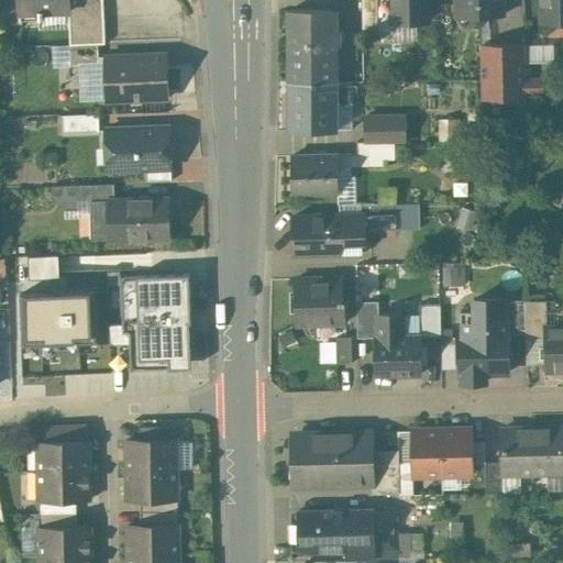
[(18,0),(19,22),(21,22),(21,20),(43,19),(43,11),(68,10),(81,10),(80,0),(18,0)]
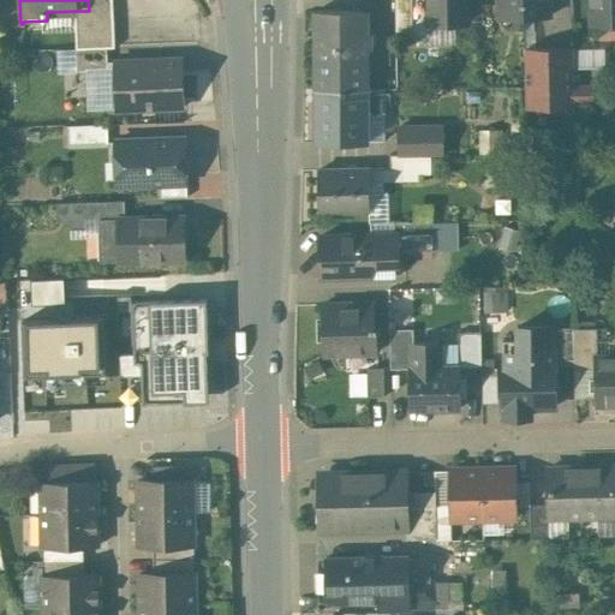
[(88,0),(89,11),(75,11),(76,49),(107,48),(114,47),(112,0),(88,0)]
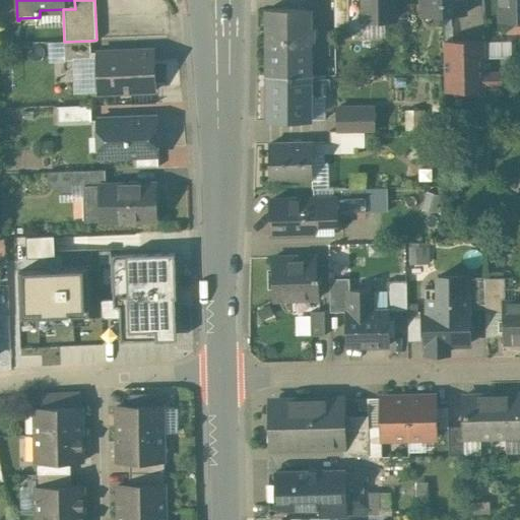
[(333,0),(334,31),(363,30),(363,19),(362,0),(333,0)]
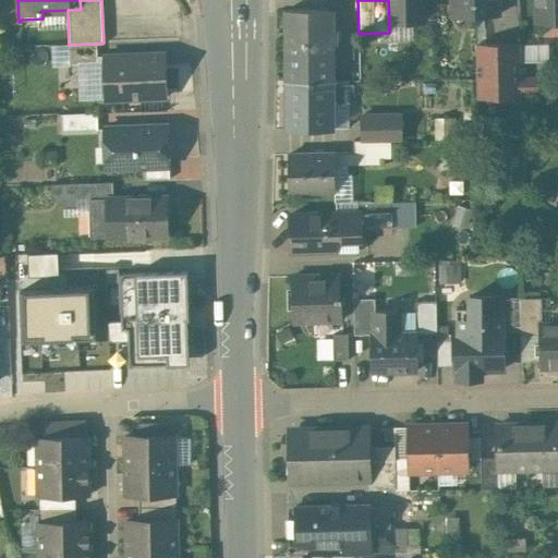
[(424,0),(388,0),(389,21),(424,21),(424,0)]
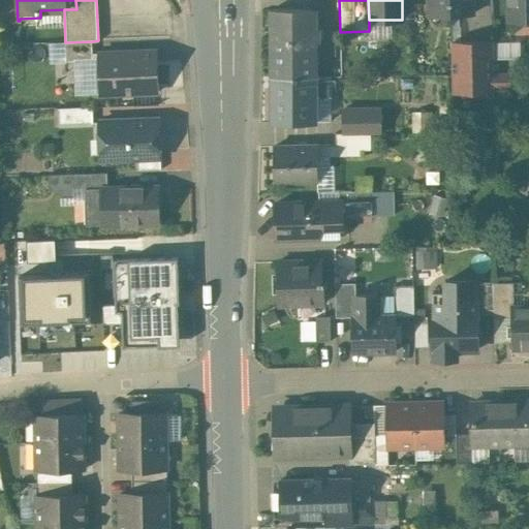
[(471,0),(428,0),(429,4),(449,4),(450,14),(472,14),(471,0)]
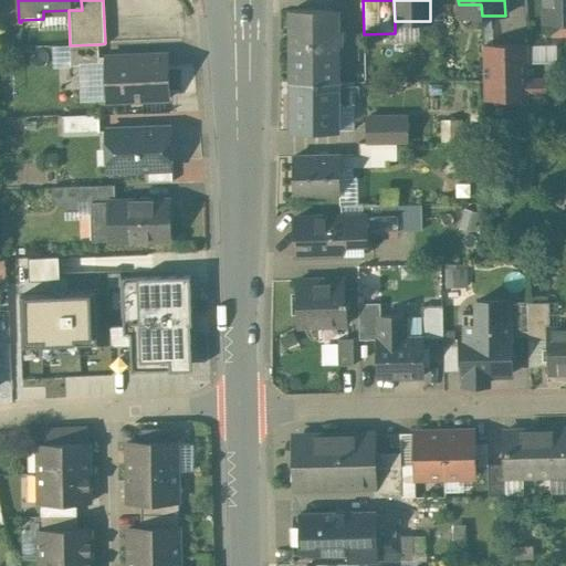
[(565,0),(544,0),(545,21),(565,20),(565,0)]
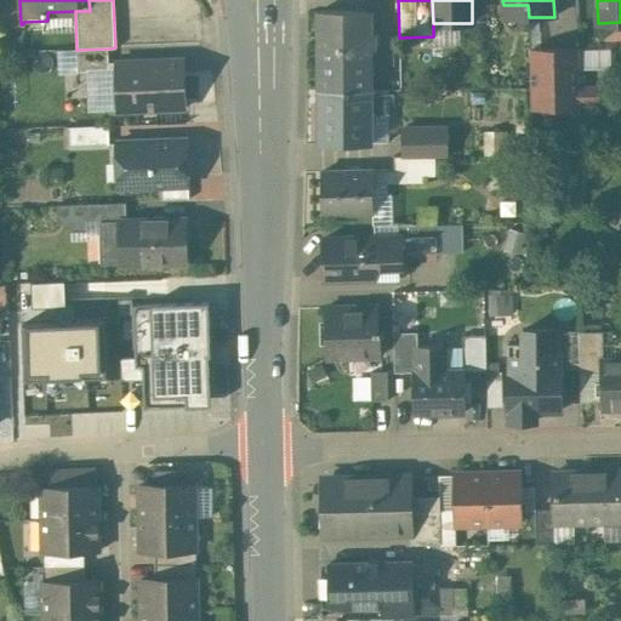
[(369,11),(320,11),(320,91),(369,91),(369,49),(374,49),(374,33),(369,34),(369,11)]
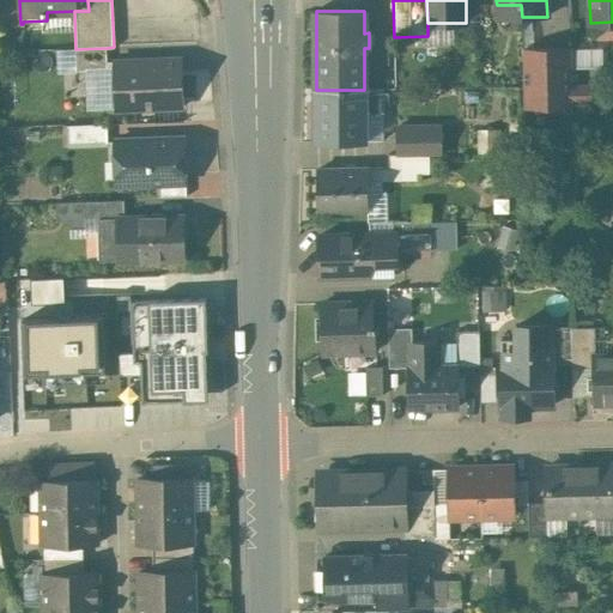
[(107,48),(76,49),(77,72),(85,71),(107,71),(107,62),(107,48)]
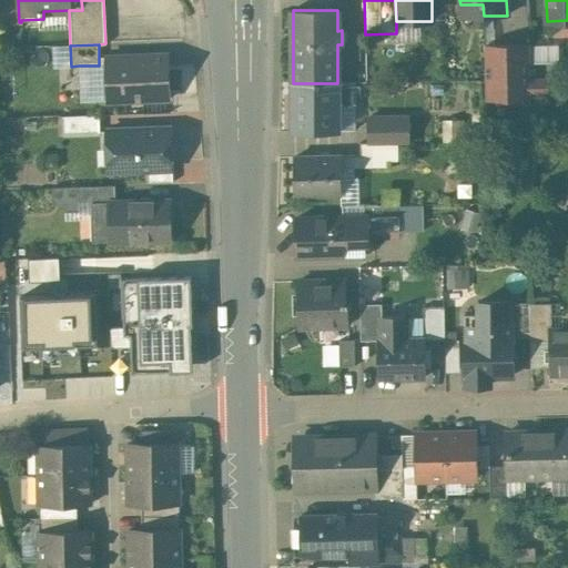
[(529,46),(484,47),(485,99),(530,99),(530,97),(530,79),(530,78),(529,46)]
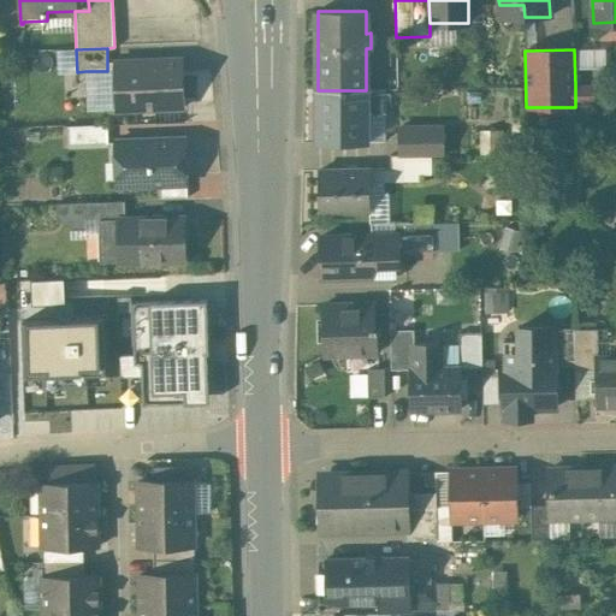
[(182,59),(114,61),(114,63),(107,63),(107,71),(86,71),(88,111),(116,110),(116,111),(184,107),(182,59)]
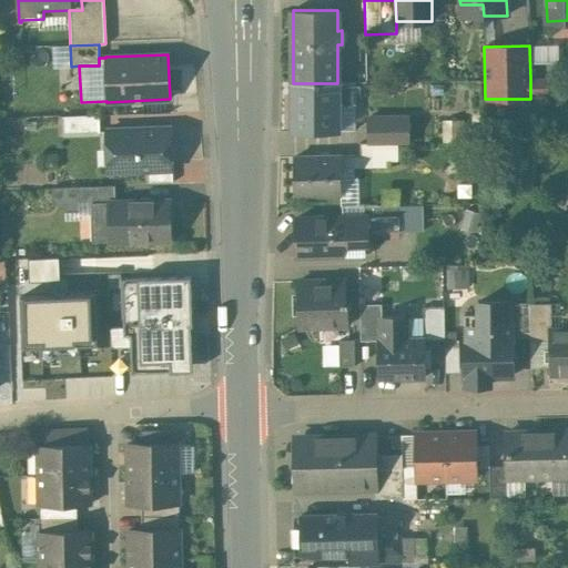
[(548,79),(530,79),(530,97),(548,97),(548,79)]
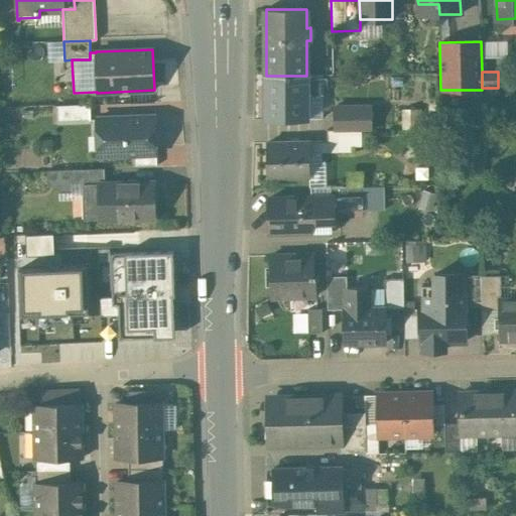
[(309,76),(311,119),(326,118),(325,75),(309,76)]
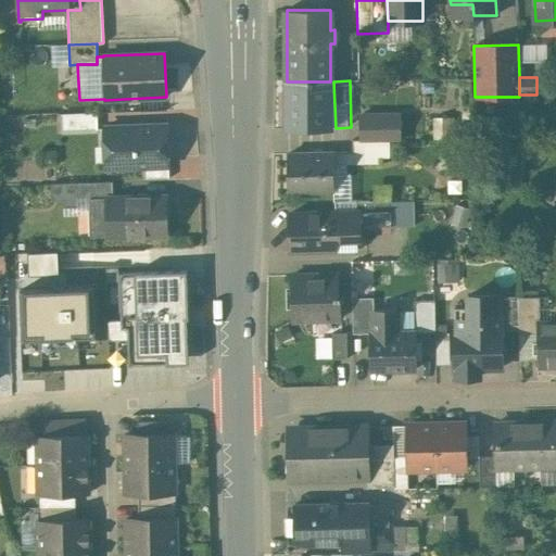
[(330,81),(287,81),(287,129),(330,129),(330,81)]
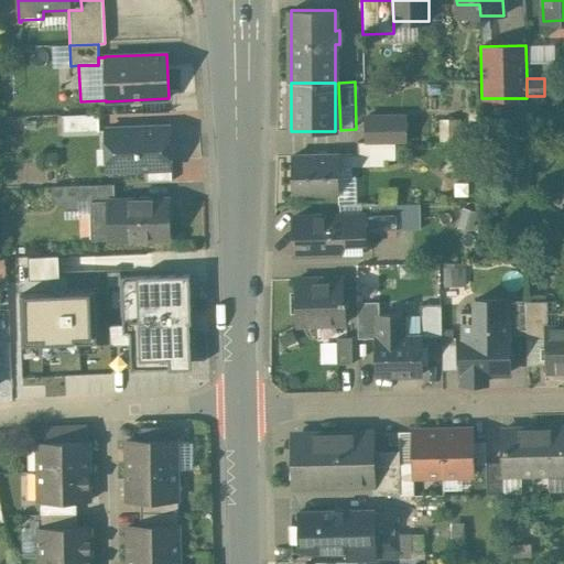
[(98,114),(62,116),(62,132),(98,131),(98,114)]
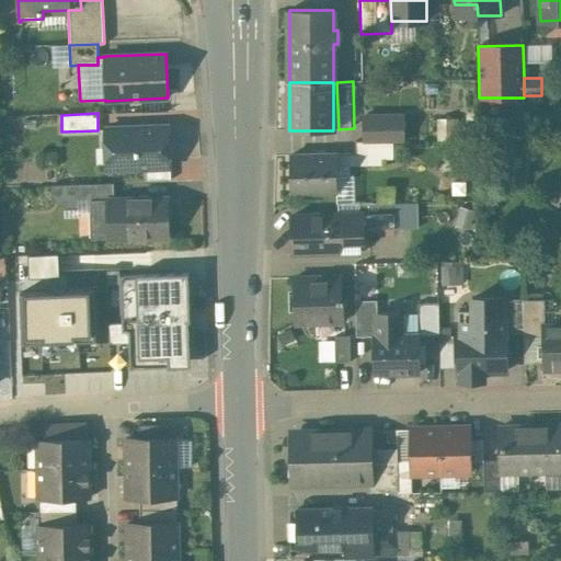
[(402,116),(364,116),(364,141),(381,141),(381,142),(402,142),(402,116)]
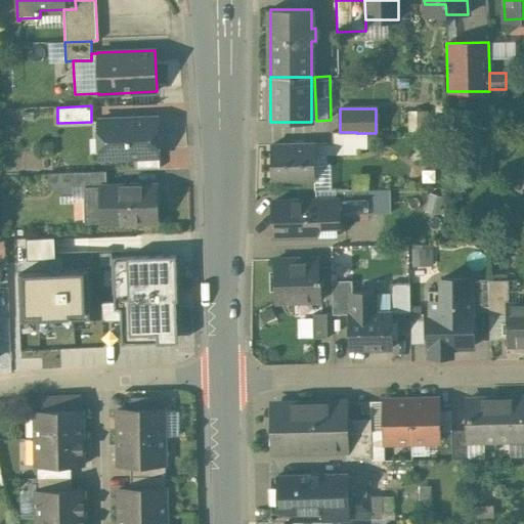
[(158,118),(97,120),(97,123),(103,123),(105,156),(99,156),(99,159),(135,157),(159,156),(158,118)]
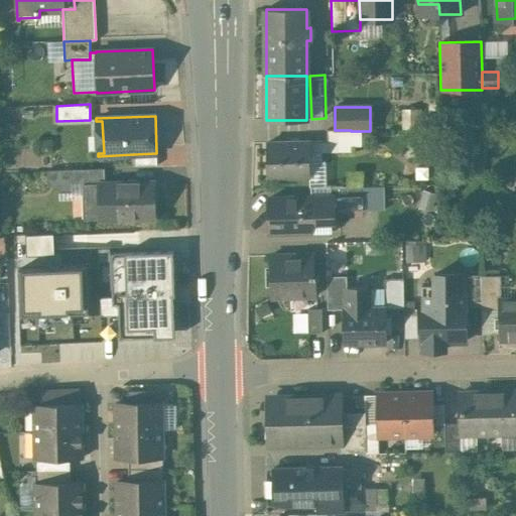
[(335,130),(327,131),(327,143),(335,143),(351,142),(351,131),(351,130),(335,130)]
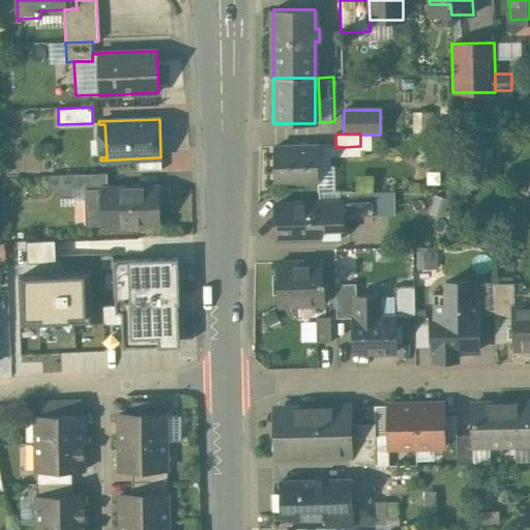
[(317,146),(274,147),(275,183),(318,181),(317,146)]
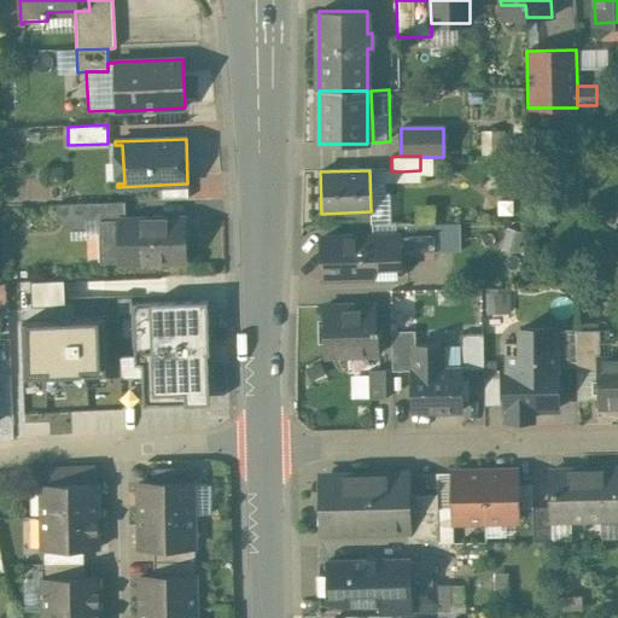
[(420,170),(401,172),(401,182),(420,181),(420,170)]
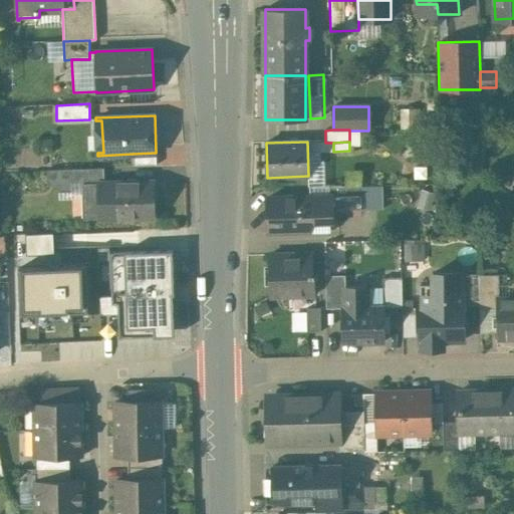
[(156,153),(133,154),(133,166),(157,165),(156,153)]
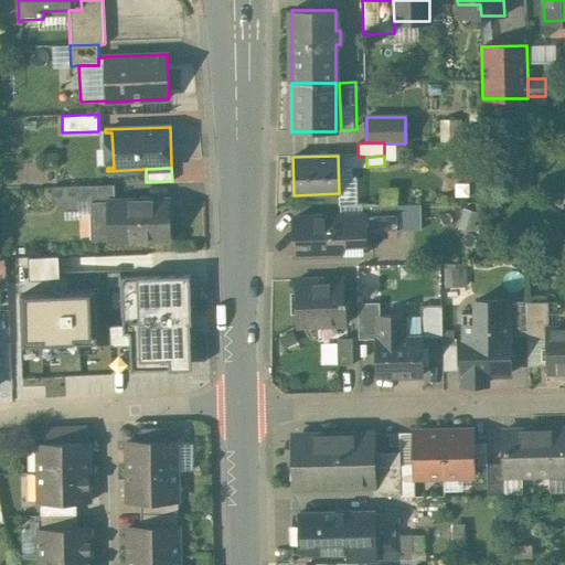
[(114,184),(78,185),(81,203),(92,203),(92,202),(114,201),(114,184)]
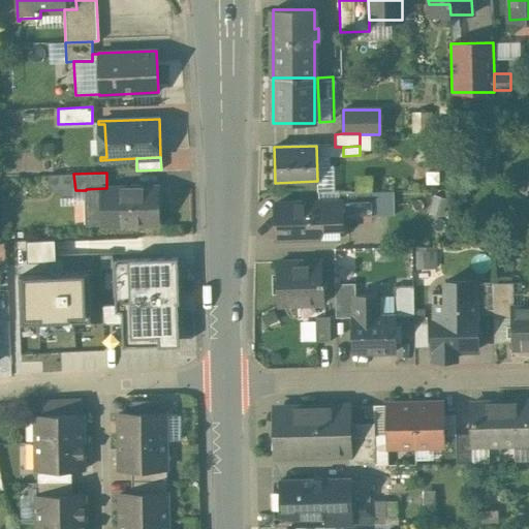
[(158,187),(120,188),(121,224),(159,223),(158,187)]
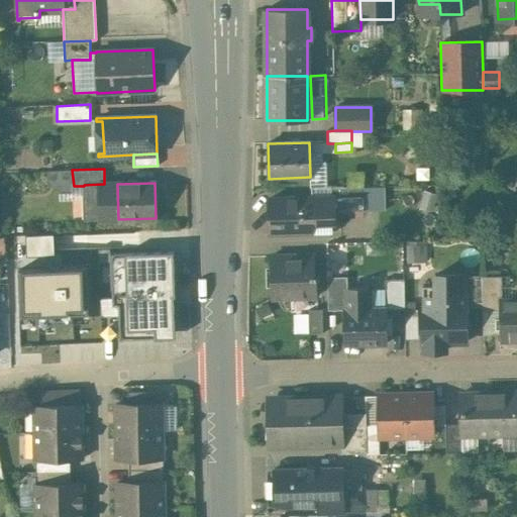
[(104,184),(84,185),(84,186),(85,220),(118,219),(117,184),(104,184)]
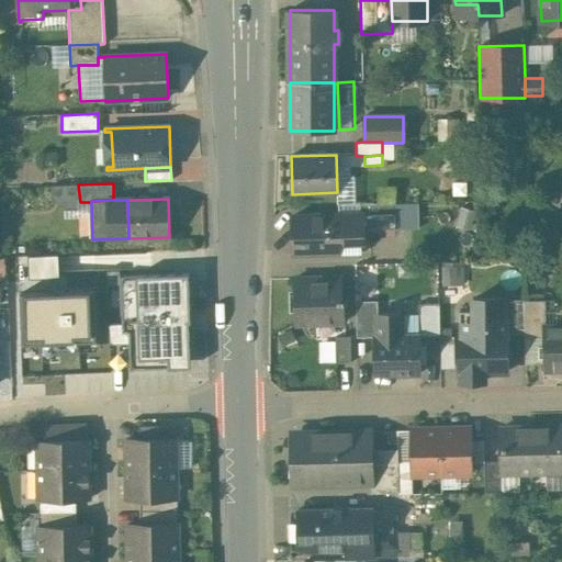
[(402,227),(423,226),(422,201),(401,202),(402,227)]
